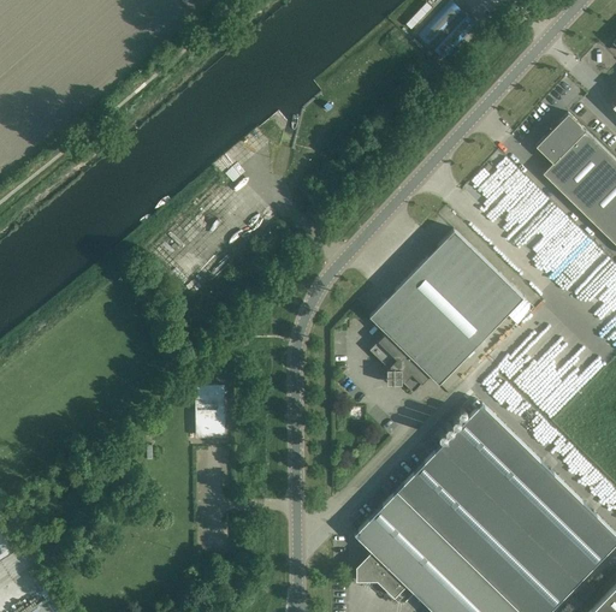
[(450,3),(418,37),(444,63),(477,28),(450,3)]
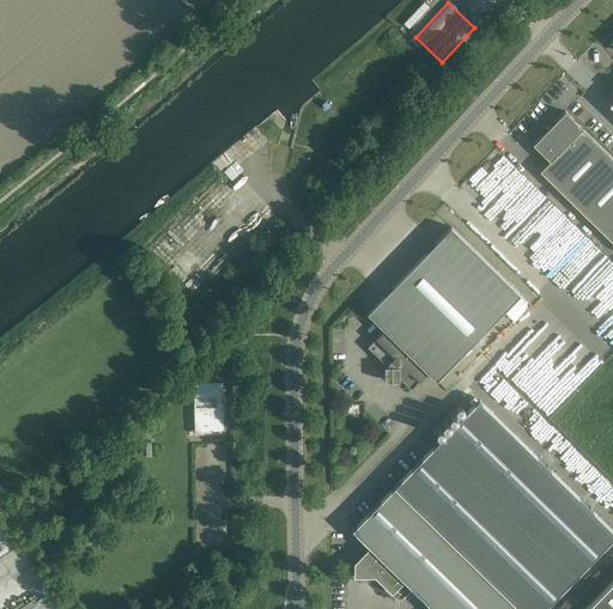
[(424,5),(404,28),(408,31),(429,10),(424,5)]
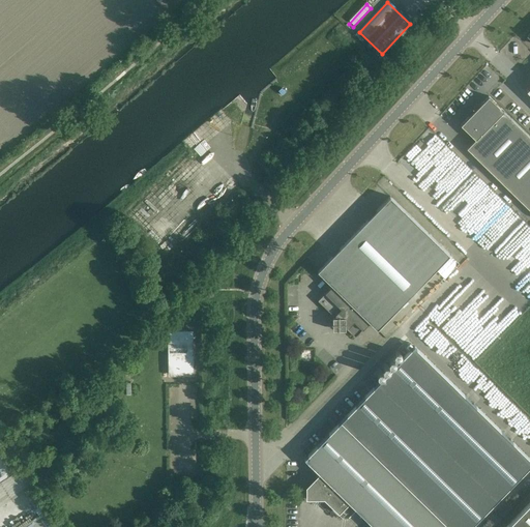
[(529,139),(489,99),(461,127),(475,142),(467,151),(529,212),(529,139)]
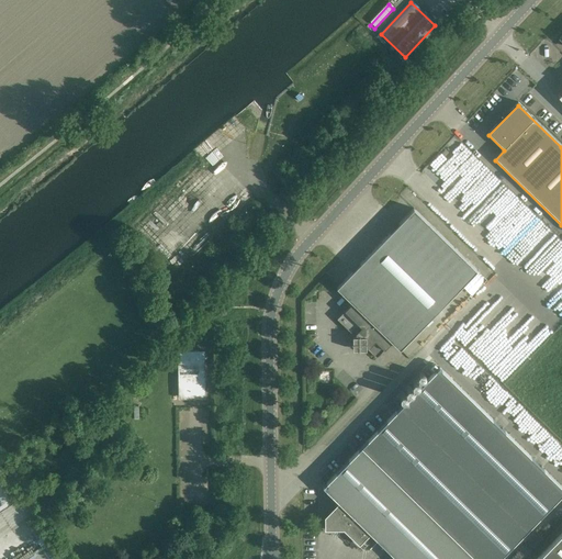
[(209,149),(205,153),(213,161),(216,158),(209,149)]
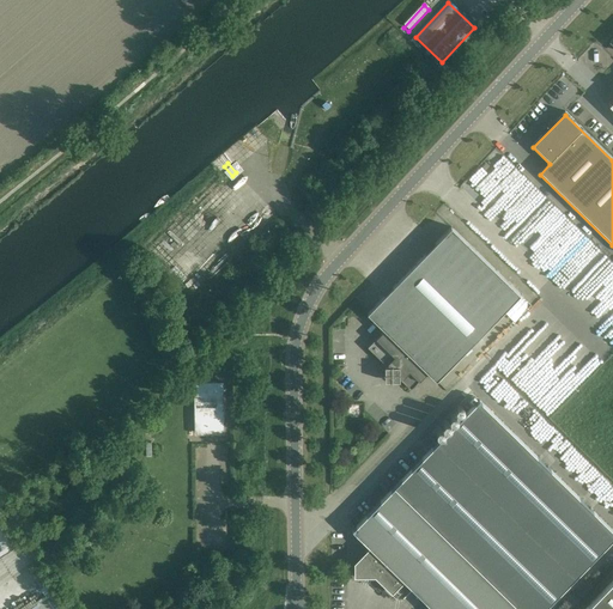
[(436,384),(521,298),(451,231),(368,317),(384,334),(368,351),(387,370),(384,370),(384,384),(400,384),(400,382),(411,393),(428,376),(436,384)]
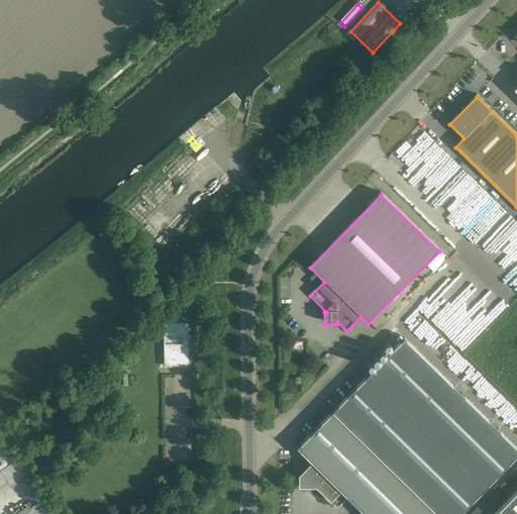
[(188,318),(182,308),(178,310),(184,321),(188,318)]
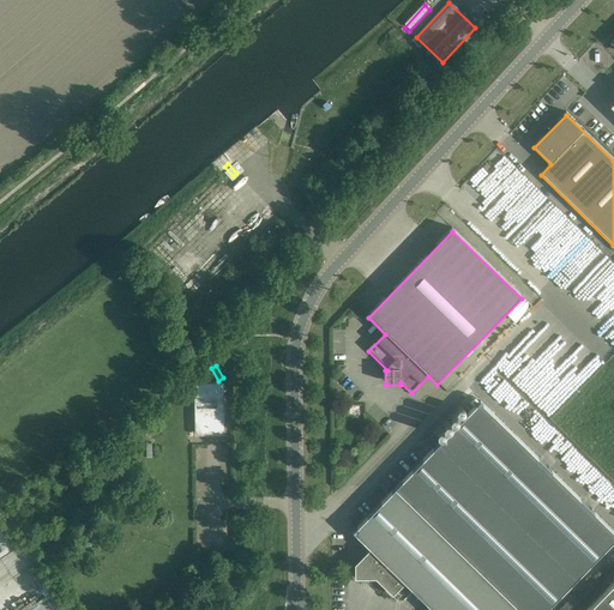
[(200,421),(200,439),(224,438),(223,386),(187,386),(187,405),(194,405),(196,421),(200,421)]
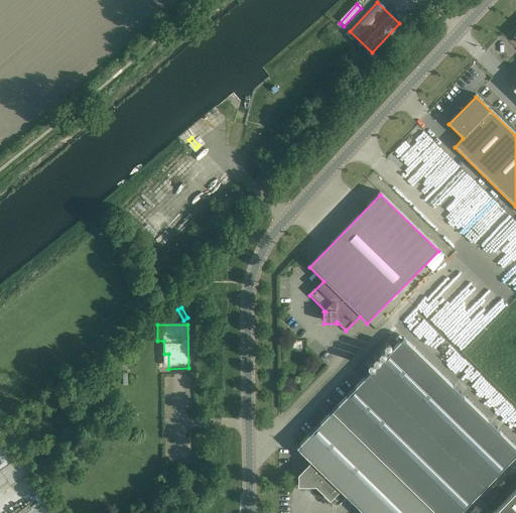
[(341,492),(362,512),(461,512),(515,457),(515,450),(403,340),(296,450),(311,464),(298,477),(298,489),(315,489),(330,503),(341,492)]
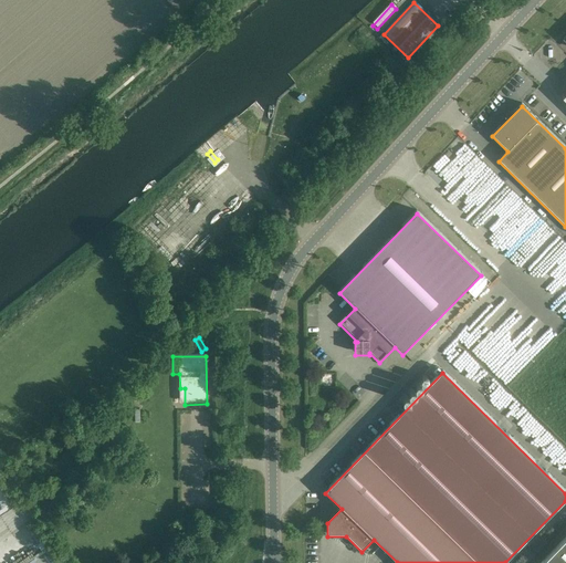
[(565,562),(565,539),(542,562),(565,562)]
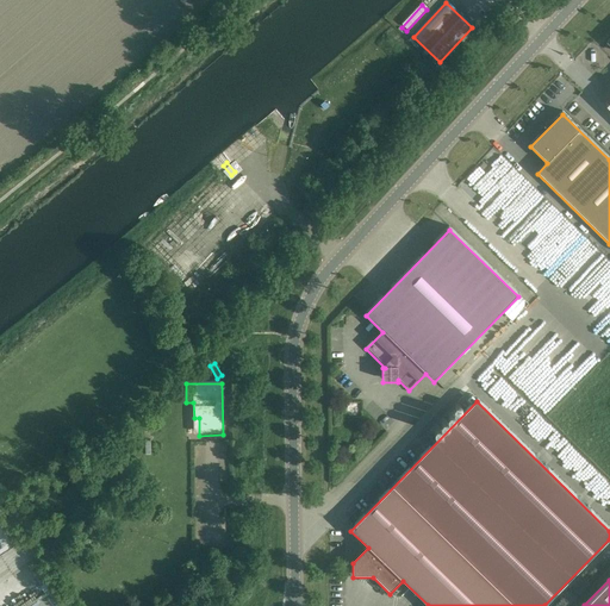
[(356,605),(358,594),(332,594),(331,605),(356,605)]
